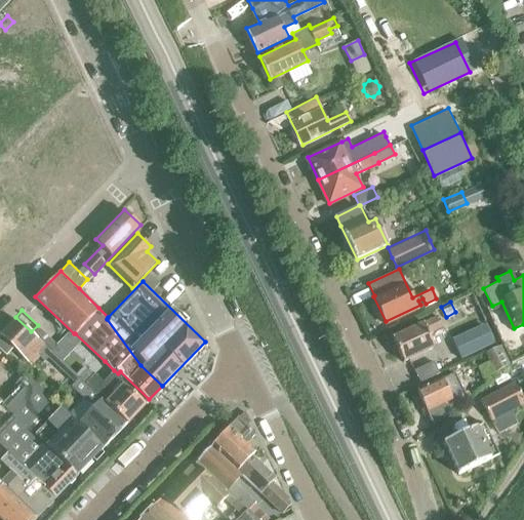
[(393,335),(403,358),(434,344),(429,331),(444,324),(439,314),(393,335)]
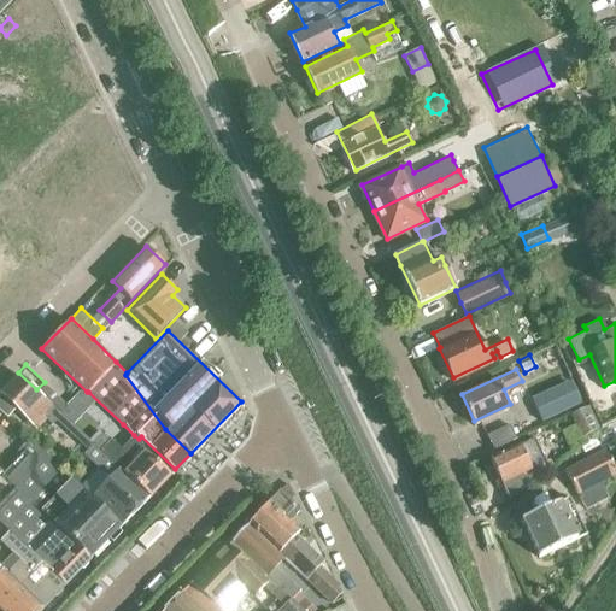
[(18,372),(0,391),(0,406),(9,415),(16,405),(37,426),(56,407),(36,389),(18,372)]
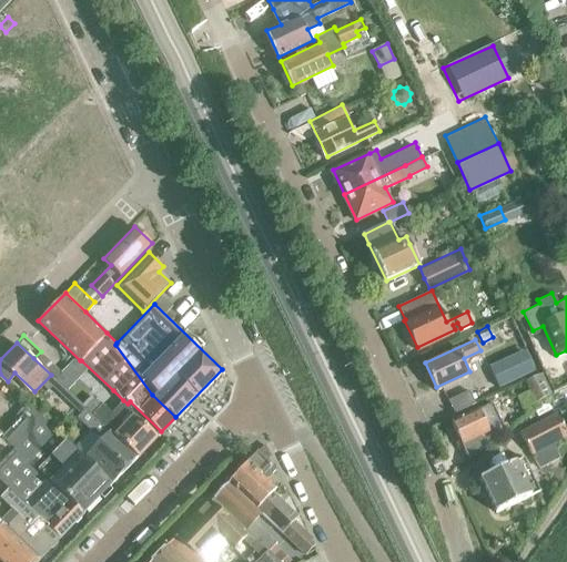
[(526,348),(490,365),(499,386),(536,370),(526,348)]
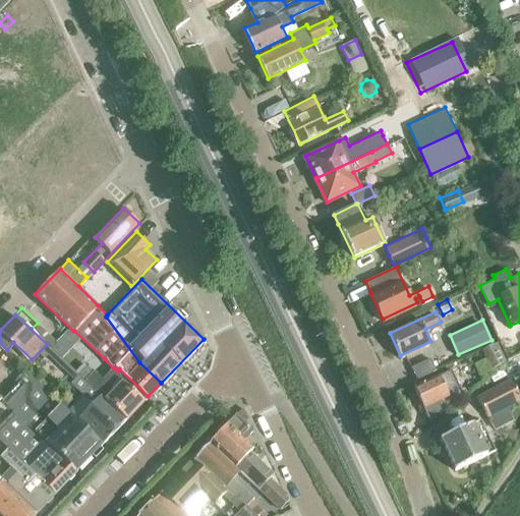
[(519,346),(512,330),(501,335),(510,353),(519,348),(519,346)]
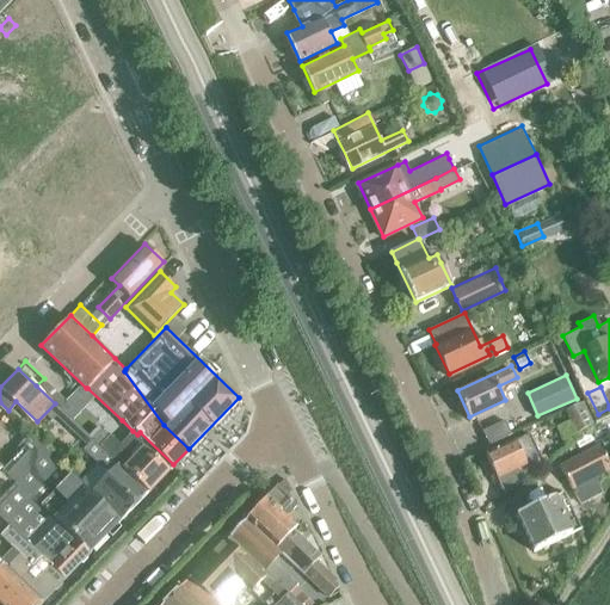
[(566,408),(578,430),(596,420),(584,399),(566,408)]
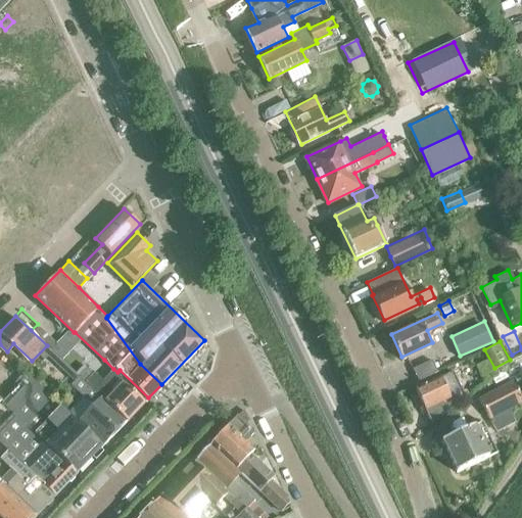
[(47,345),(39,354),(44,358),(47,354),(75,380),(72,383),(81,391),(94,404),(78,420),(103,445),(127,421),(87,384),(78,375),(60,358),(47,345)]
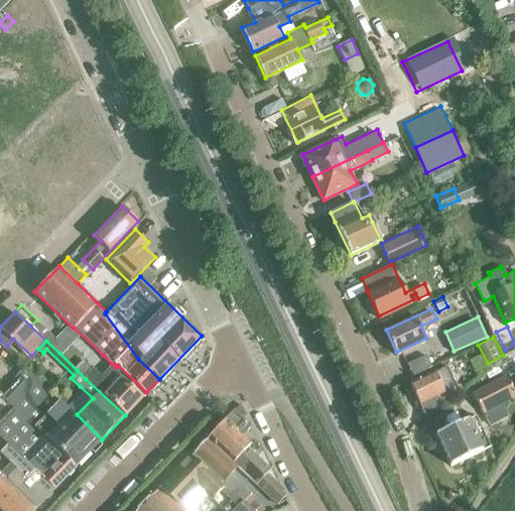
[(407,362),(413,373),(432,365),(426,353),(407,362)]
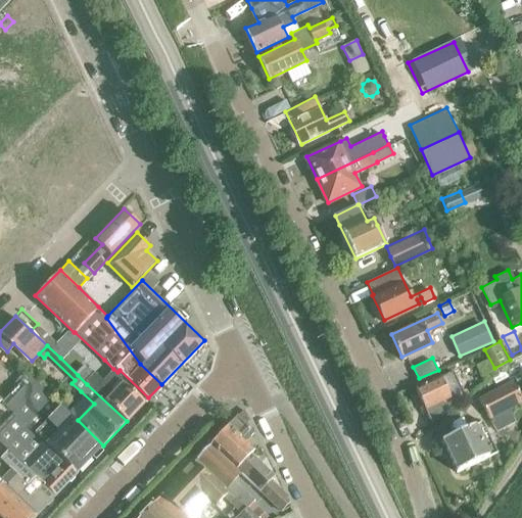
[(88,364),(78,375),(87,384),(127,421),(145,402),(124,381),(126,380),(117,372),(113,369),(104,378),(88,364)]
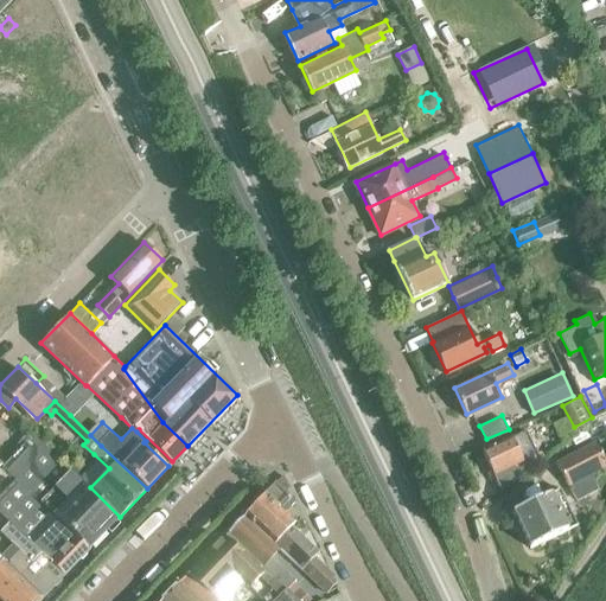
[(483,447),(502,487),(541,458),(527,427),(483,447)]
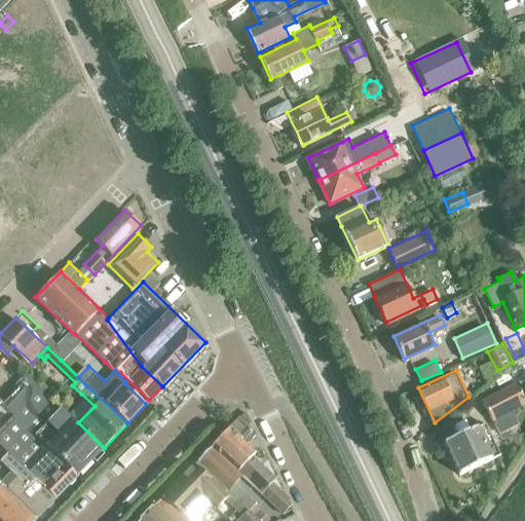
[(60,458),(77,476),(104,448),(78,422),(77,423),(29,376),(3,403),(7,406),(52,448),(53,448),(63,456),(60,458)]
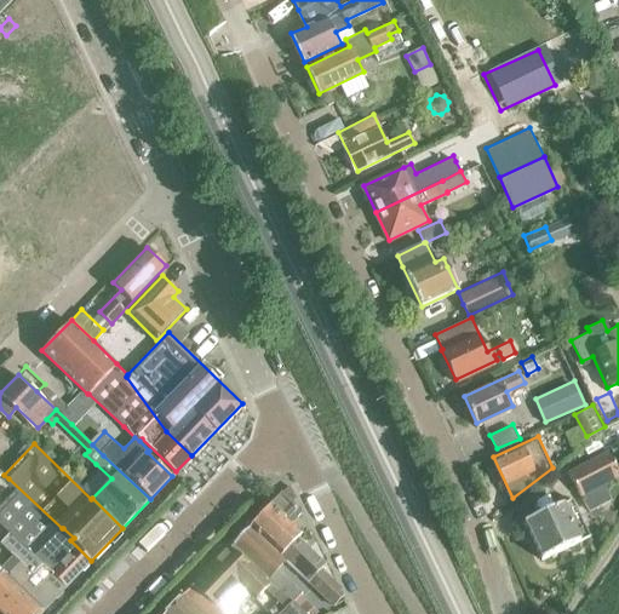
[(568,469),(575,481),(582,494),(618,475),(618,465),(617,462),(609,449),(568,469)]
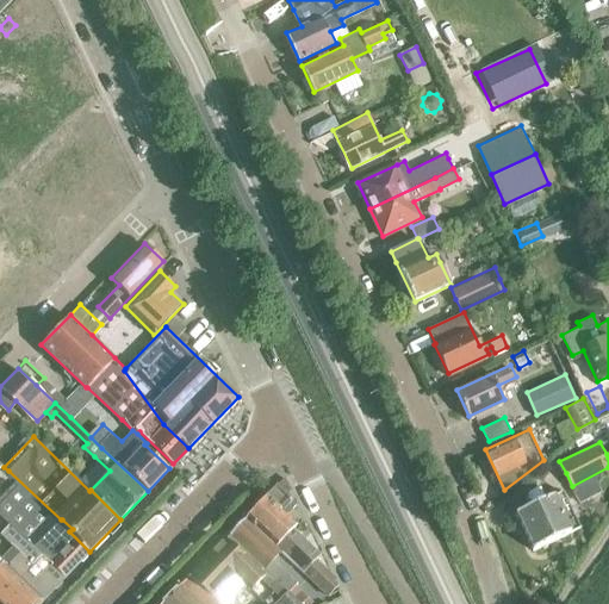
[(0,512),(66,576),(89,552),(69,531),(73,529),(62,520),(61,520),(8,471),(0,478),(0,512)]
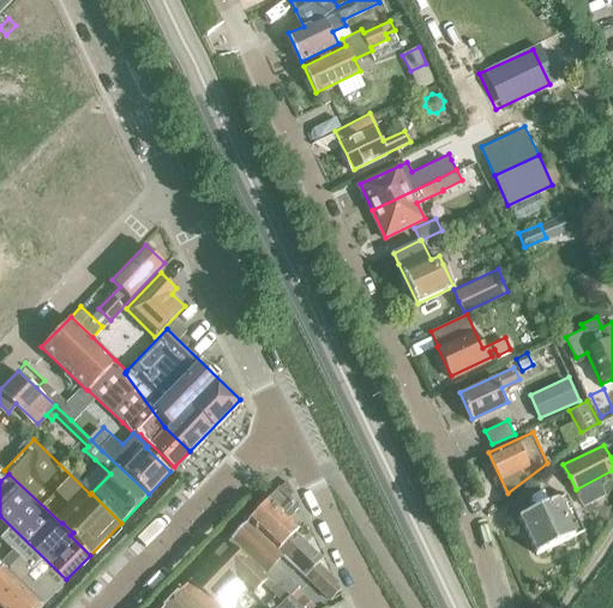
[(270,495),(247,519),(278,548),(294,531),(300,525),(289,515),(299,505),(280,486),(270,495)]
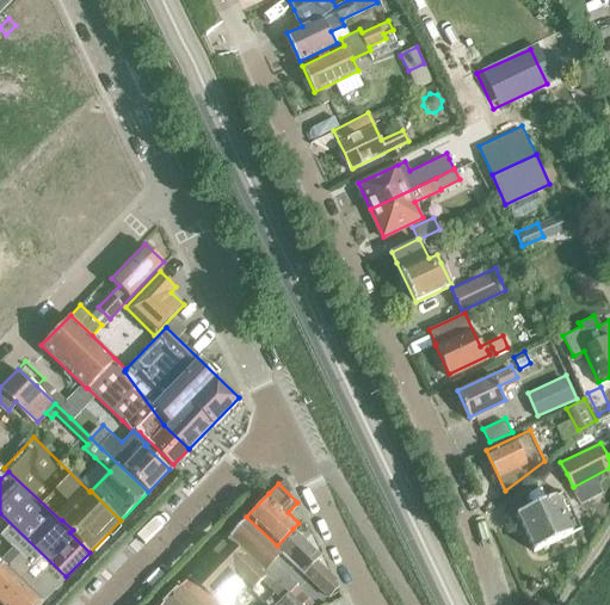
[(517,512),(535,548),(581,526),(565,489),(517,512)]
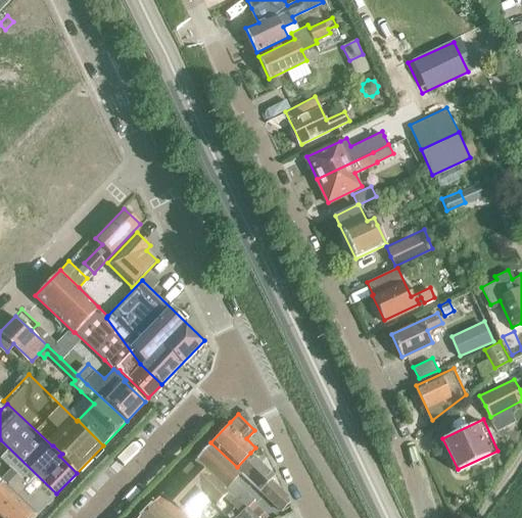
[(0,478),(38,513),(56,493),(0,439),(0,478)]
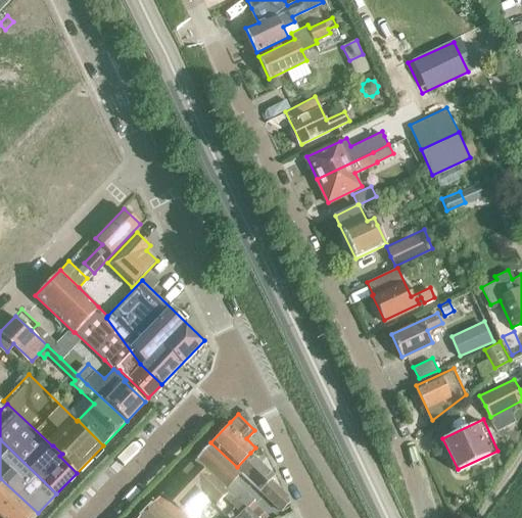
[(210,442),(197,457),(238,497),(247,506),(253,499),(254,498),(233,476),(239,470),(237,467),(210,442)]
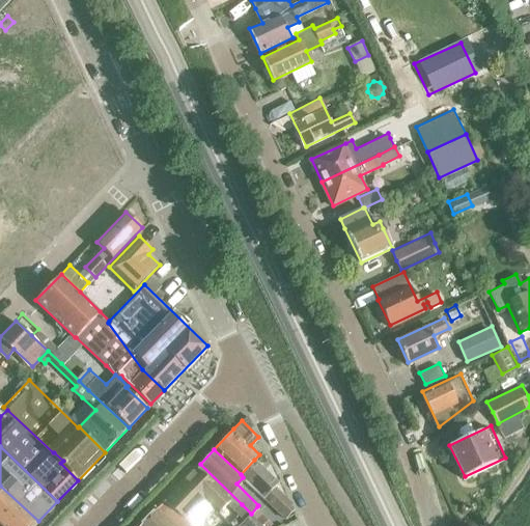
[(278,481),(254,460),(241,474),(243,477),(285,517),(294,508),(289,505),(291,503),(274,487),(278,481)]
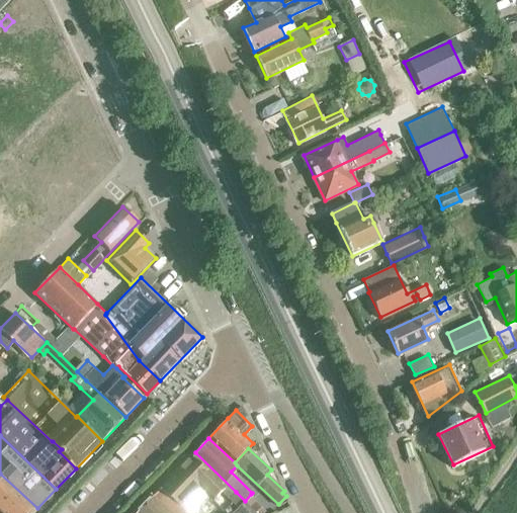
[(190,454),(177,467),(201,492),(204,489),(209,494),(207,496),(207,497),(209,495),(213,498),(223,490),(230,497),(236,492),(195,452),(191,455),(190,454)]
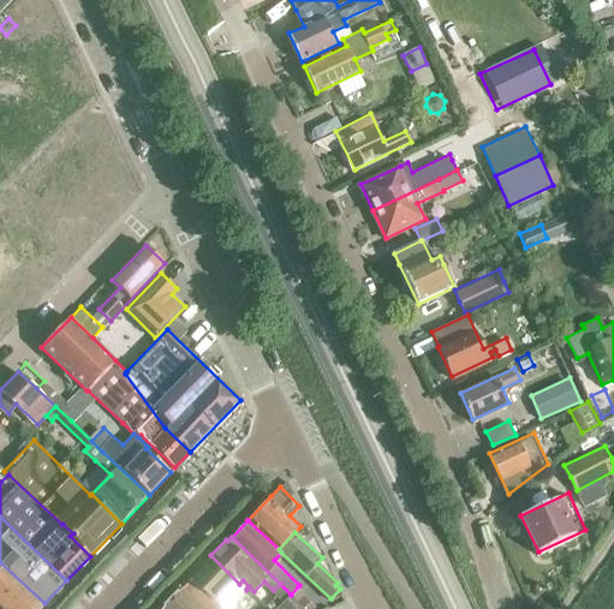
[(210,555),(182,585),(203,608),(220,608),(222,608),(227,608),(246,590),(246,589),(249,586),(243,580),(239,584),(210,555)]
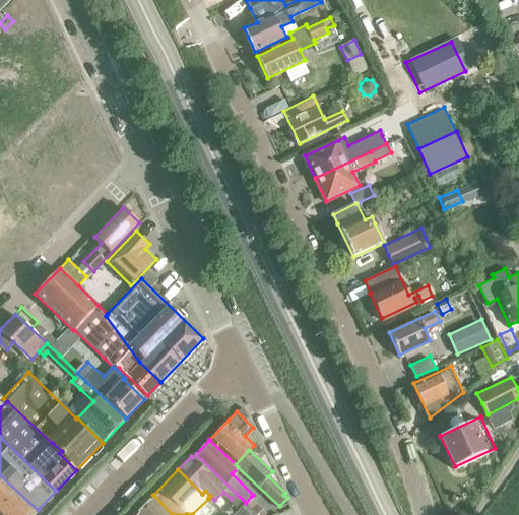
[(33,514),(38,510),(0,475),(0,511),(3,514),(33,514)]
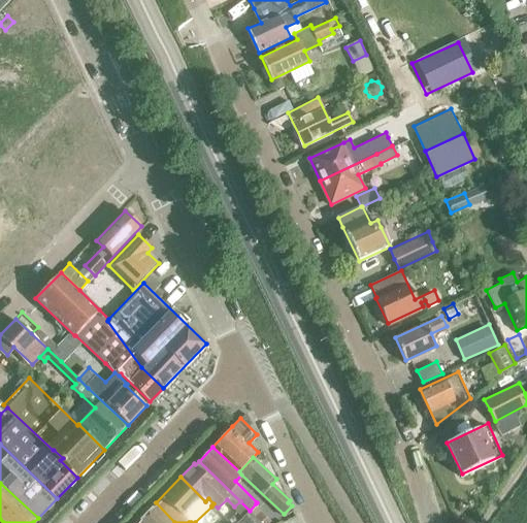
[(174,522),(155,502),(135,522),(174,522)]
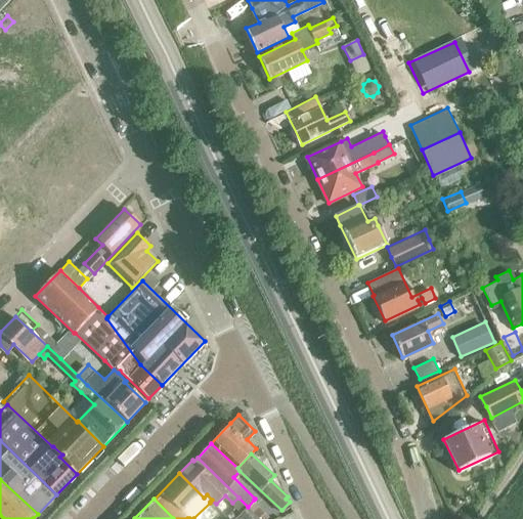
[(254,500),(248,507),(259,517),(260,518),(265,518),(269,515),(254,500)]
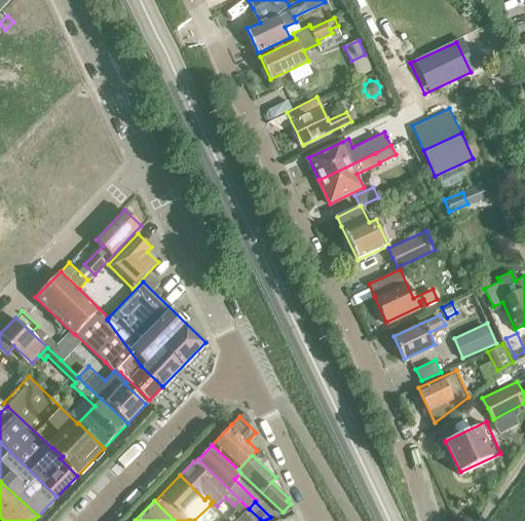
[(261,520),(260,519),(249,509),(236,520),(261,520)]
